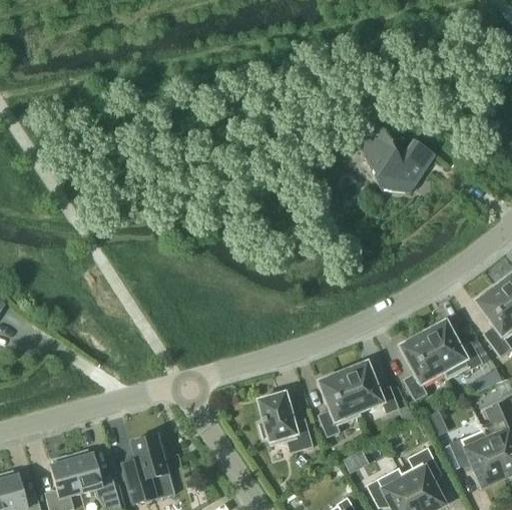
[(382,189),(411,191),(436,154),(413,138),(399,158),(384,130),(371,121),(370,122),(383,131),(365,157),(382,189)]
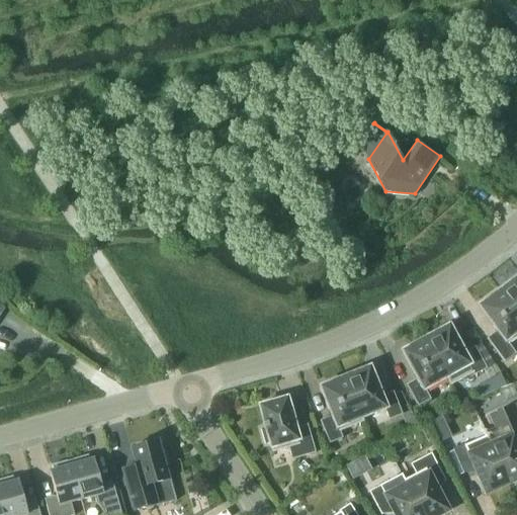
[(516,275),(501,288),(516,310),(516,275)]
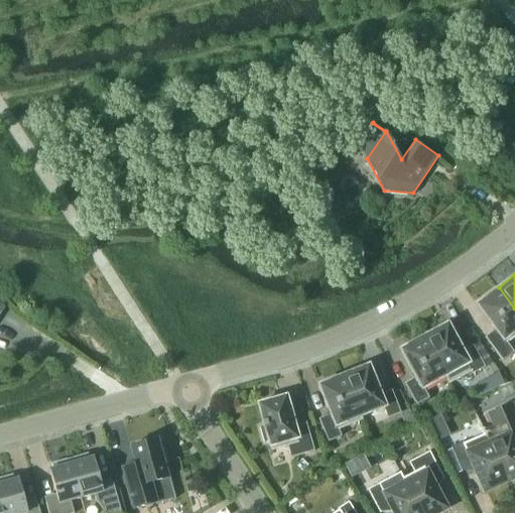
[(508,340),(514,335),(514,308),(499,287),(478,302),(496,327),(486,335),(503,358),(514,351),(514,349),(508,340)]
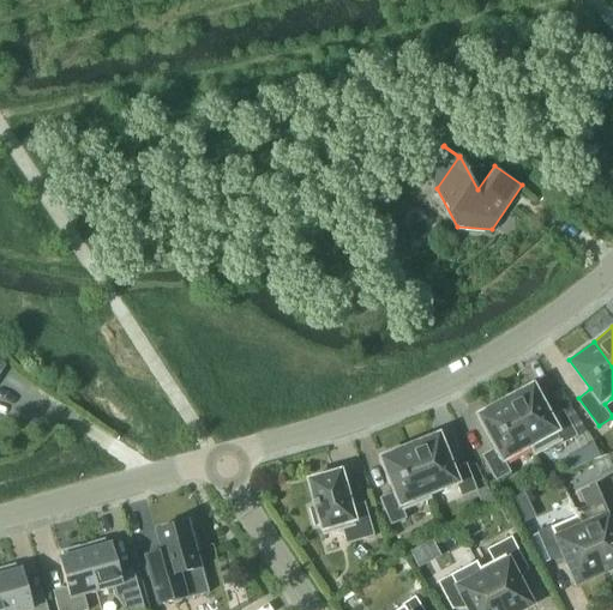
[(533,384),(505,398),(530,444),(529,444),(535,454),(562,439),(563,442),(578,434),(564,408),(551,415),(533,384)]
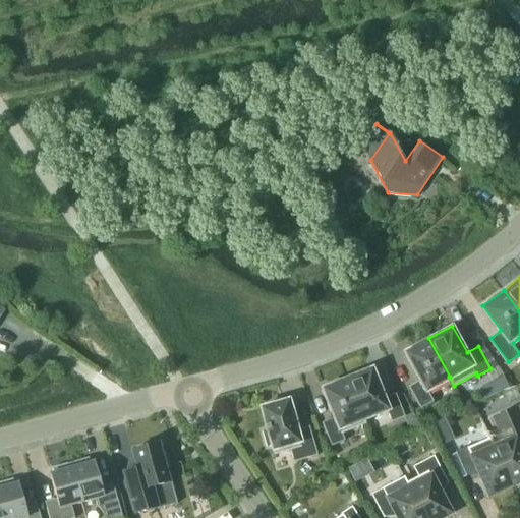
[(427,389),(449,377),(450,377),(428,338),(406,351),(420,378),(409,384),(421,406),(434,399),(427,389)]
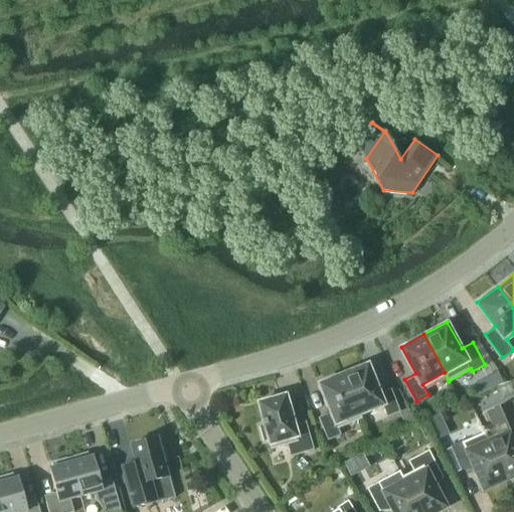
[(368,363),(344,373),(360,412),(361,412),(383,403),(387,414),(400,409),(391,386),(379,391),(368,363)]
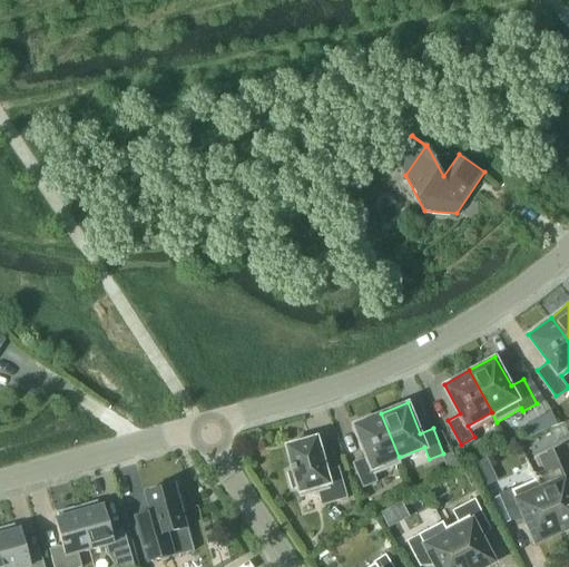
[(401,461),(400,457),(399,457),(381,413),(354,423),(366,455),(353,460),(363,486),(378,479),(375,472),(401,461)]
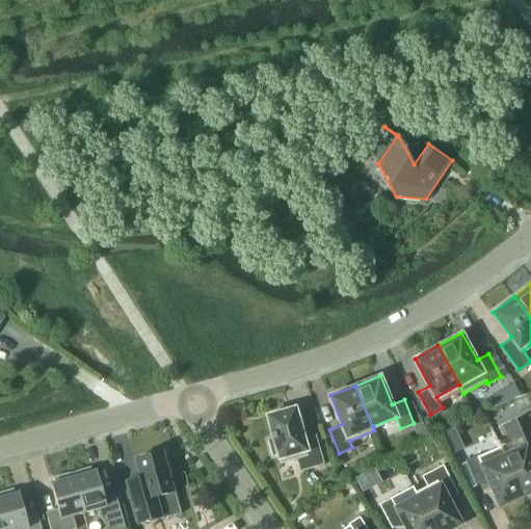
[(303,437),(295,406),(267,415),(272,432),(270,433),(271,438),(268,438),(273,453),(277,452),(281,461),(297,457),(300,470),(325,463),(317,433),(303,437)]
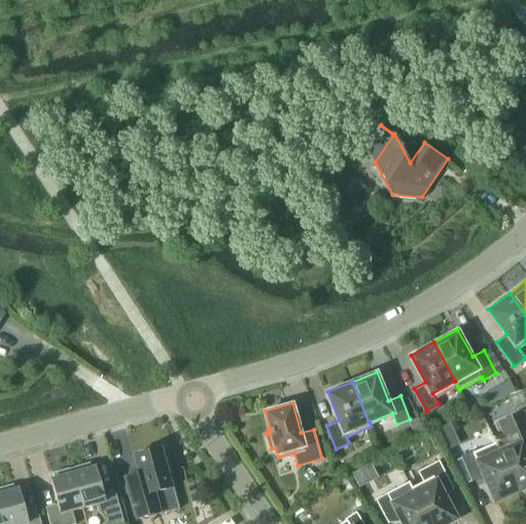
[(525,410),(501,420),(507,435),(496,441),(518,490),(525,486),(525,410)]
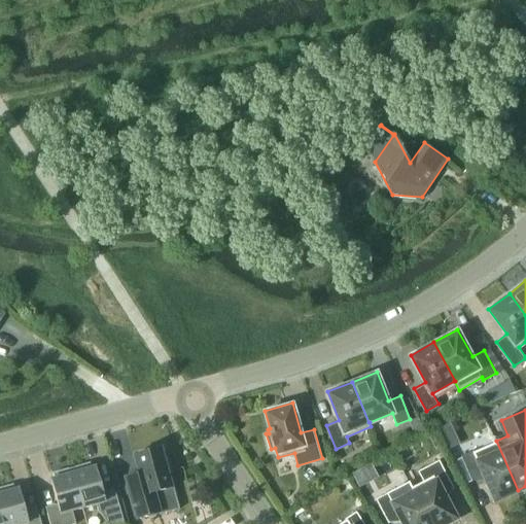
[(495,500),(518,490),(496,441),(475,450),(474,449),(461,454),(472,479),(483,475),(495,500)]
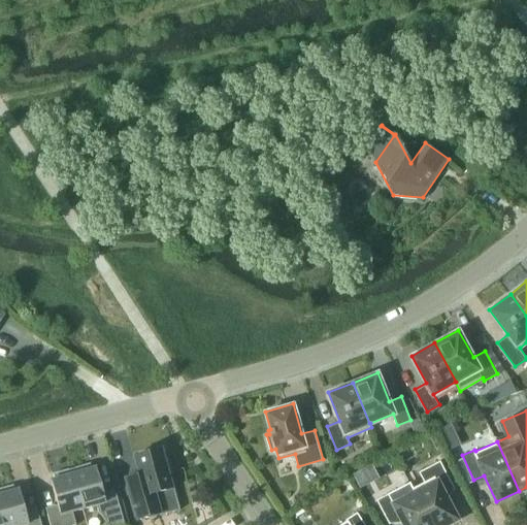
[(167,456),(164,454),(162,447),(134,455),(139,473),(125,477),(137,518),(160,512),(160,513),(180,507),(173,485),(172,485),(168,469),(170,466),(167,456)]
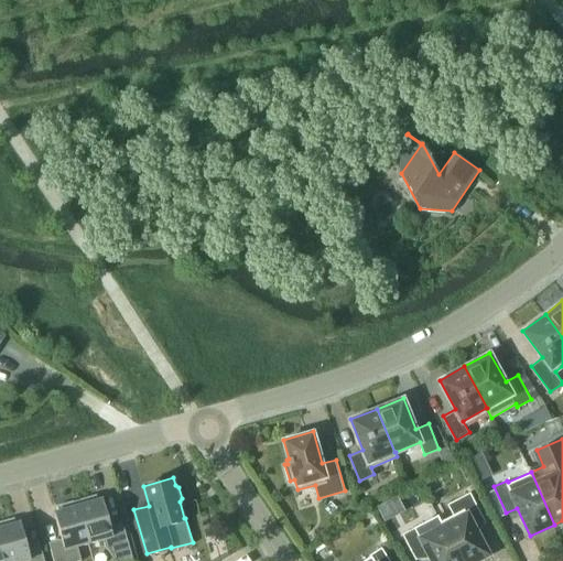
[(443,525),(462,560),(475,560),(489,554),(475,527),(486,521),(471,491),(447,503),(453,514),(440,520),(443,526),(443,525)]
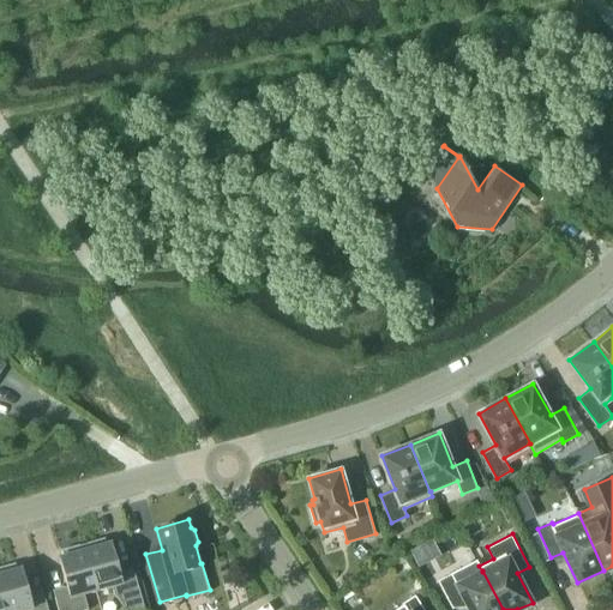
[(106,536),(84,543),(97,589),(113,585),(115,591),(128,609),(132,609),(145,607),(136,572),(121,577),(112,541),(107,542),(106,536)]
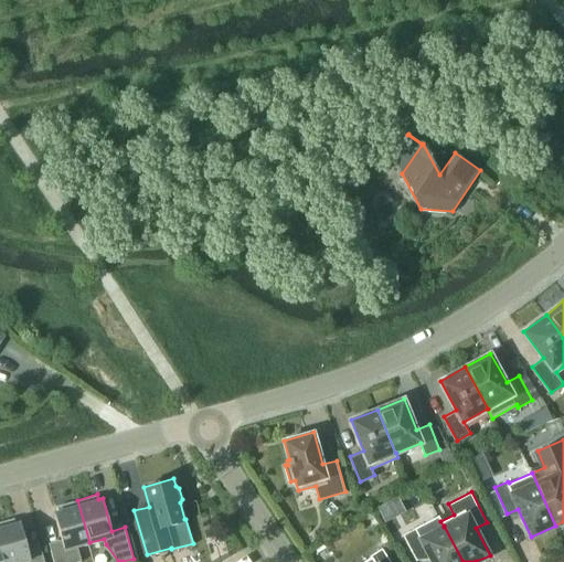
[(89,542),(77,500),(57,506),(59,510),(55,511),(64,544),(51,548),(54,561),(73,561),(82,560),(78,545),(89,542)]
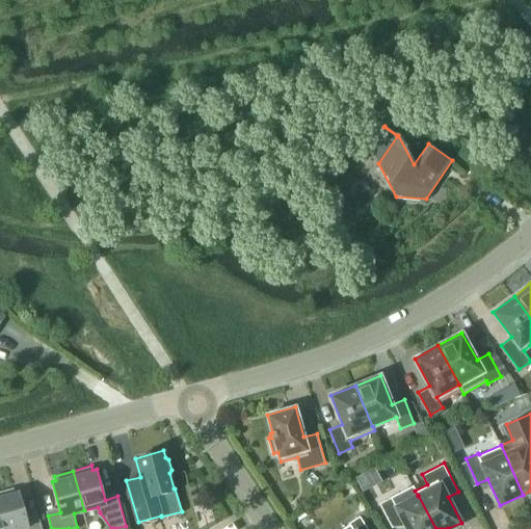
[(0,491),(0,509),(5,528),(18,528),(28,526),(29,528),(43,528),(40,518),(27,522),(19,491),(15,492),(14,487),(0,491)]
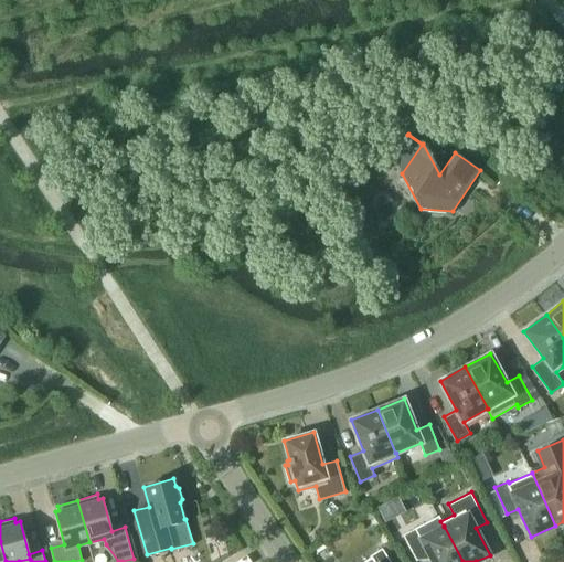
[(433,561),(463,561),(444,526),(444,527),(432,532),(426,521),(403,533),(417,559),(428,553),(433,561)]
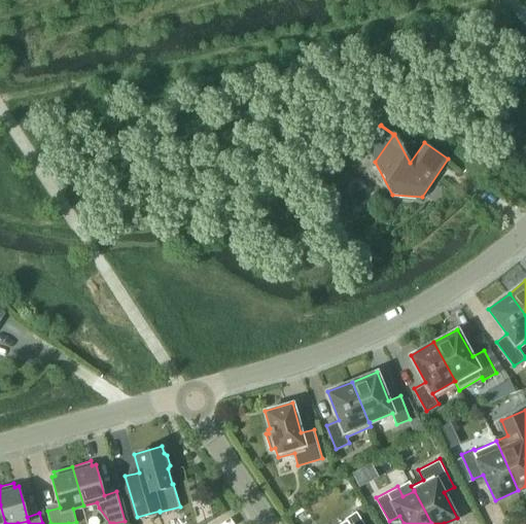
[(365,523),(357,510),(346,517),(346,519),(337,523),(365,523)]
